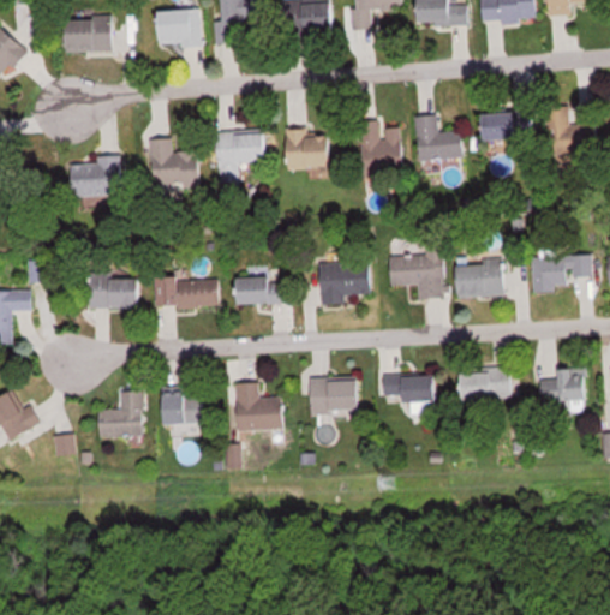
[(219,0),(220,22),(214,22),(214,45),(246,43),(245,23),(267,22),(265,0),(219,0)]
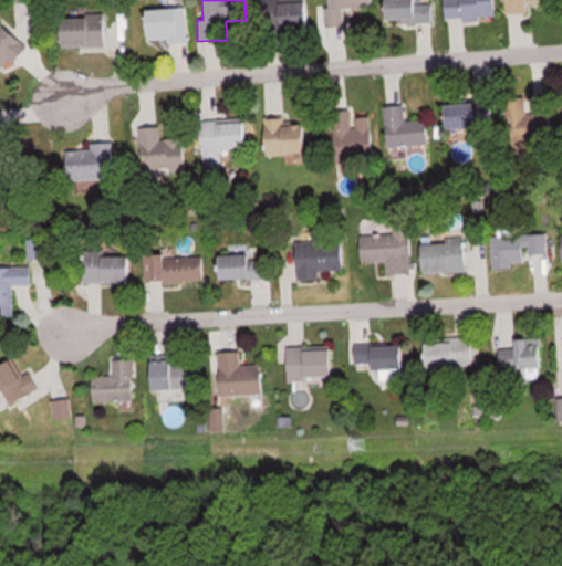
[(278,0),(278,31),(308,31),(306,0),(278,0)]
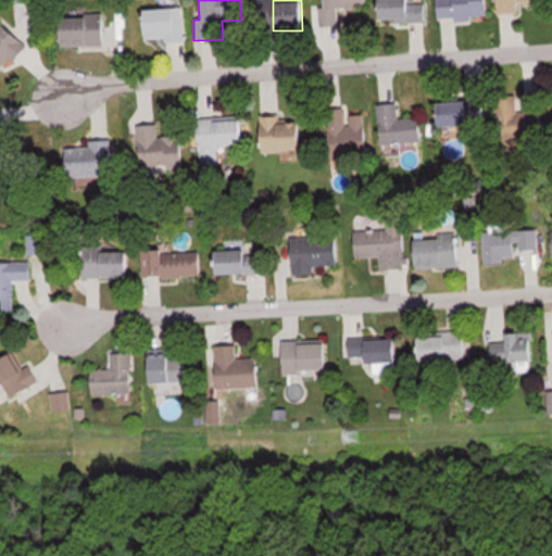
[(318,28),(338,27),(337,10),(364,9),(363,0),(322,0),(323,9),(317,9),(318,28)]
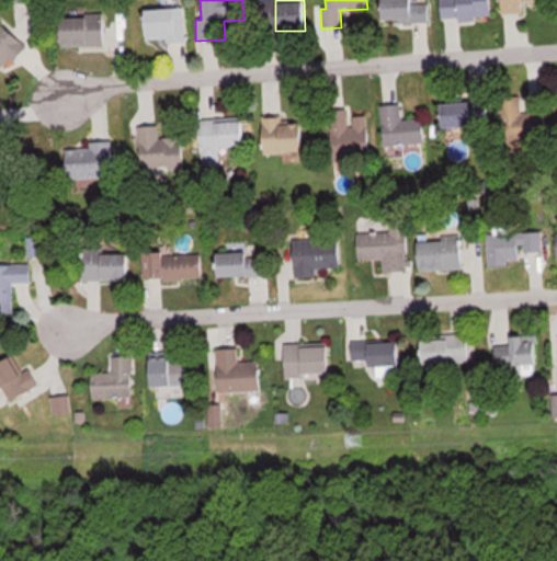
[(379,0),(381,22),(425,23),(425,0),(379,0)]
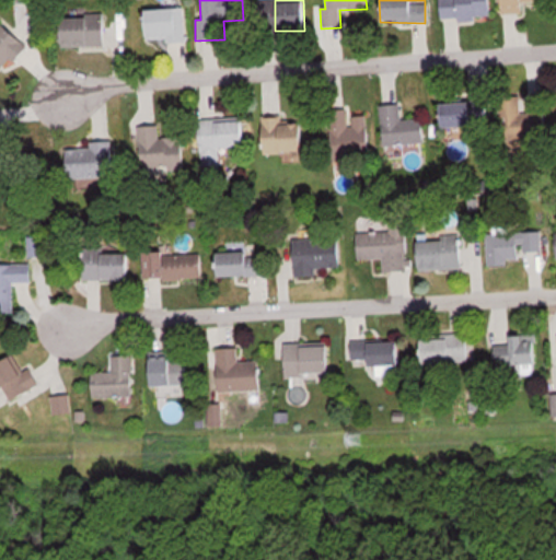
[(437,0),(438,20),(488,19),(487,0),(437,0)]
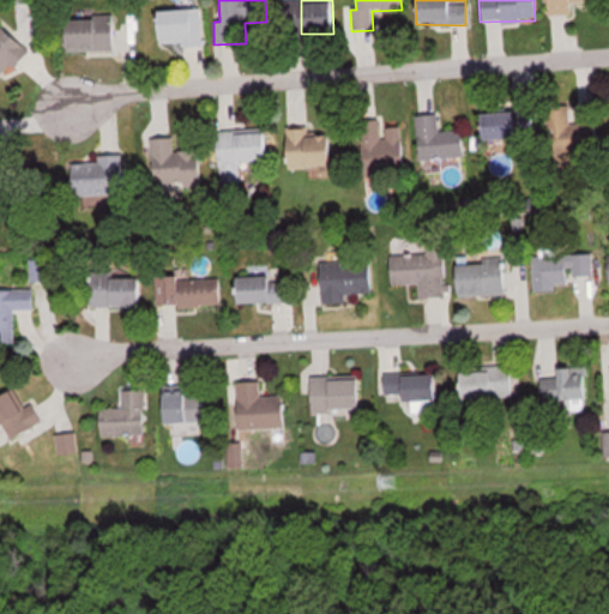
[(571,5),(586,4),(585,0),(547,0),(548,17),(571,16),(571,5)]
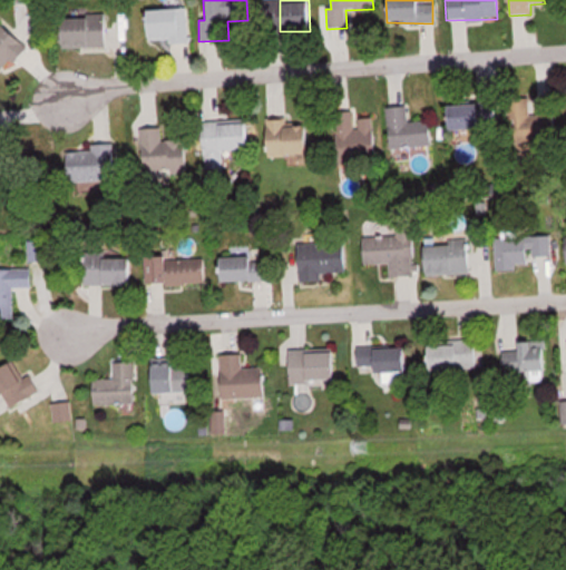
[(187,41),(185,9),(145,11),(147,45),(187,41)]
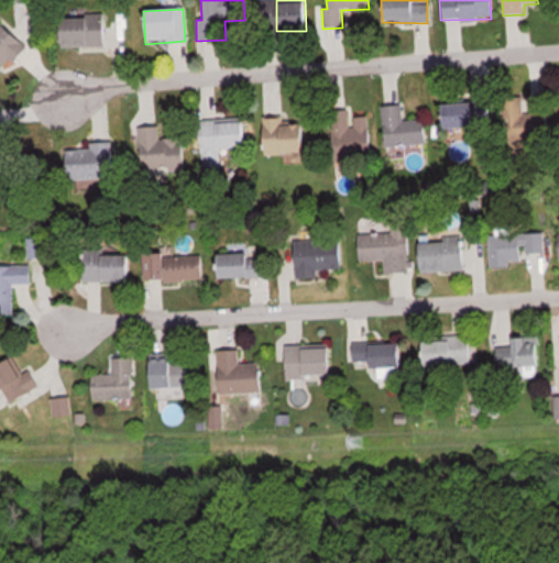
[(103,17),(63,18),(63,48),(103,47),(103,17)]
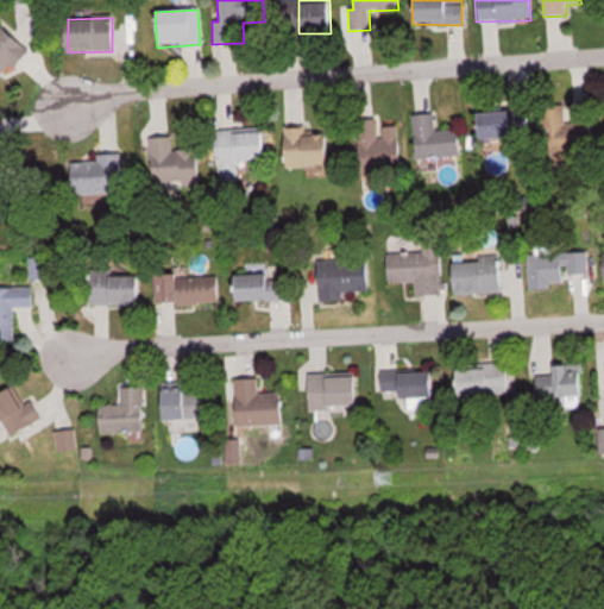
[(0,75),(26,56),(5,27),(0,31),(0,75)]
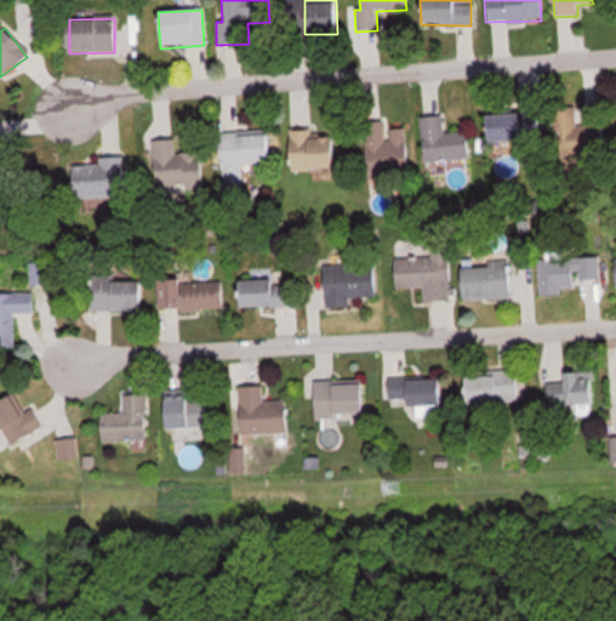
[(537,112),(484,114),(486,144),(539,142),(537,112)]
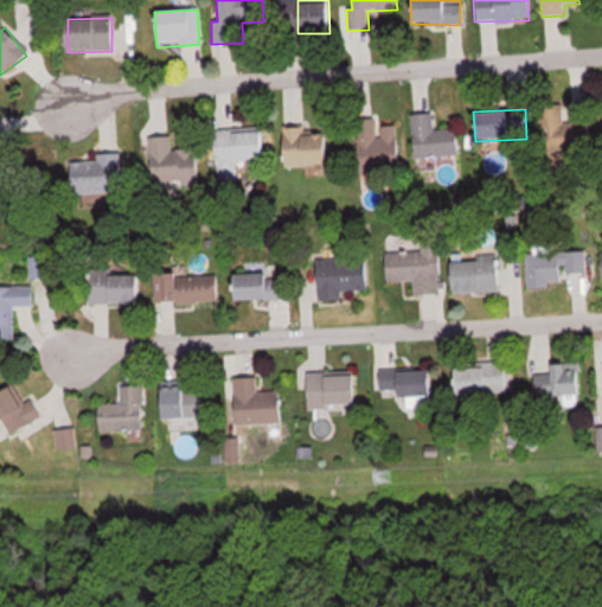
[(539,151),(586,149),(586,112),(538,113),(539,151)]
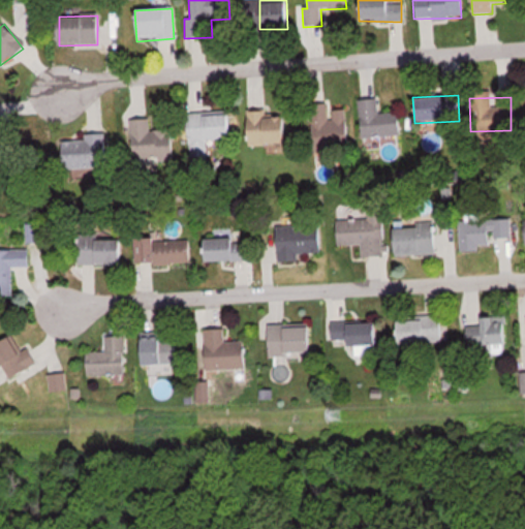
[(400,139),(399,113),(377,115),(376,99),(358,100),(360,142),(400,139)]
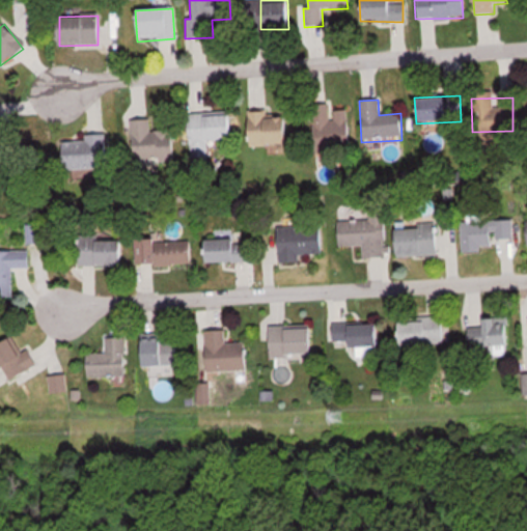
[(309,105),(310,149),(348,147),(347,109),(327,109),(327,104),(309,105)]
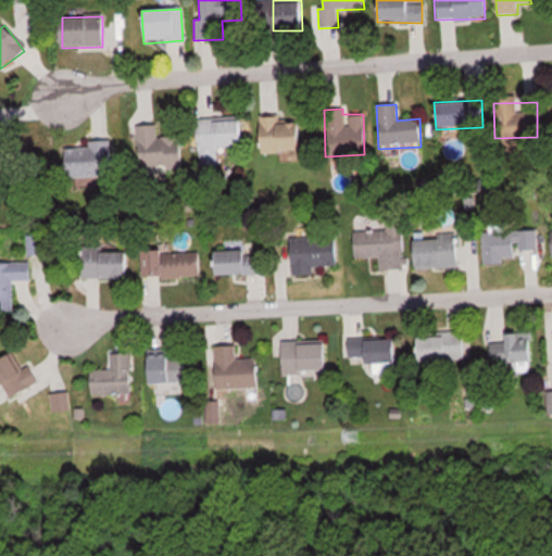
[(260,152),(302,152),(301,116),(260,117),(260,152)]
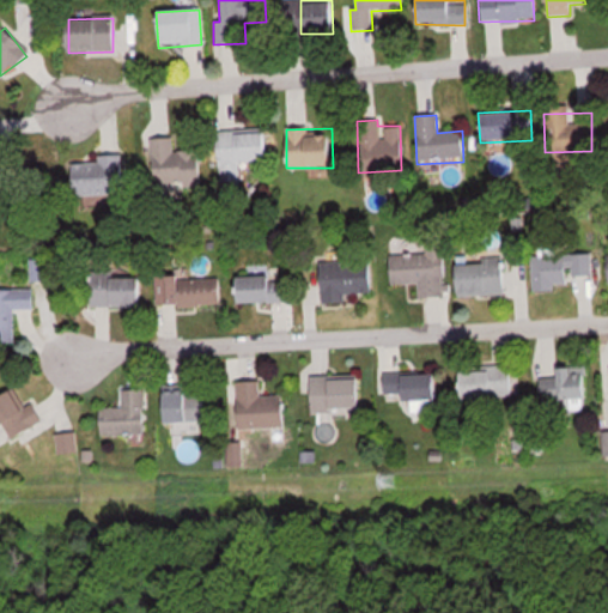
[(238,163),(267,162),(266,131),(216,133),(218,183),(239,183),(238,163)]
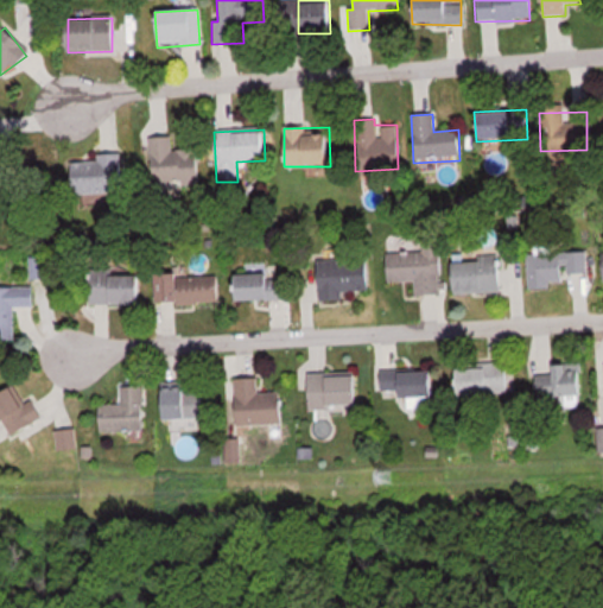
[(147,183),(197,184),(198,147),(171,147),(171,137),(148,137),(147,183)]
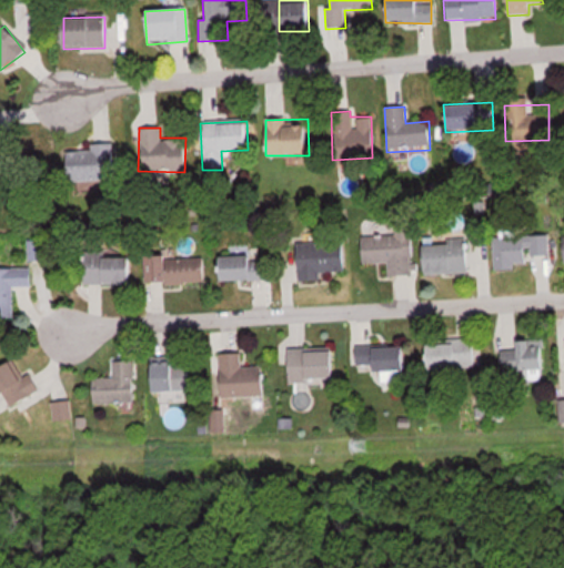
[(112,143),(89,144),(89,151),(66,151),(67,181),(112,180),(112,143)]
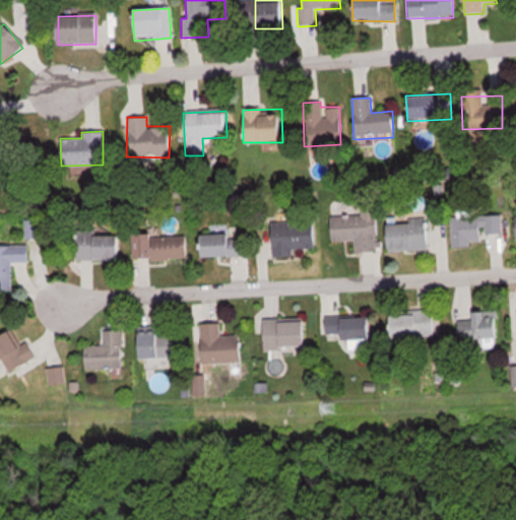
[(329,216),(330,242),(376,241),(375,207),(359,208),(359,215),(329,216)]
